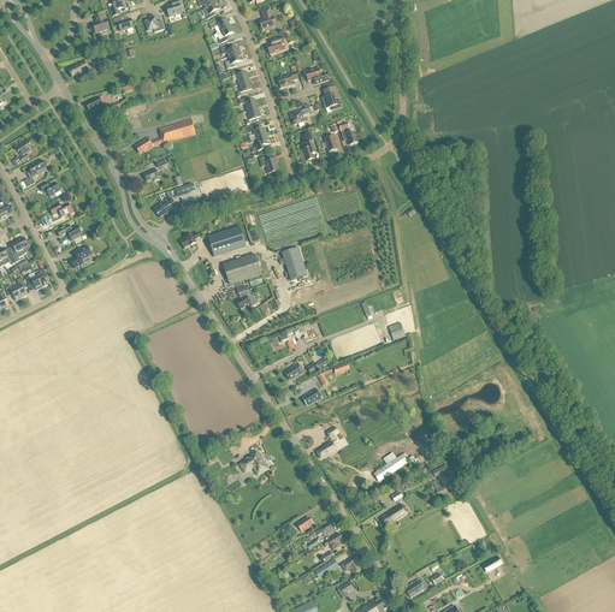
[(110,0),(112,6),(108,7),(111,15),(119,12),(117,7),(124,5),(123,0),(110,0)]
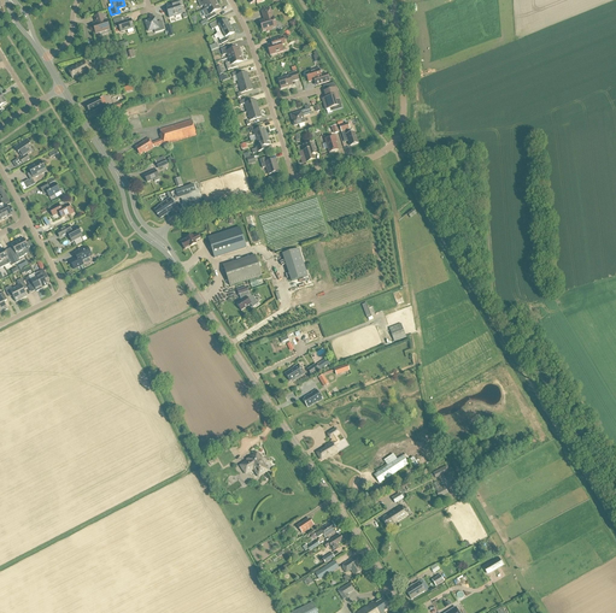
[(170,0),(171,4),(165,5),(168,10),(166,10),(168,16),(181,11),(179,4),(182,3),(181,0),(170,0)]
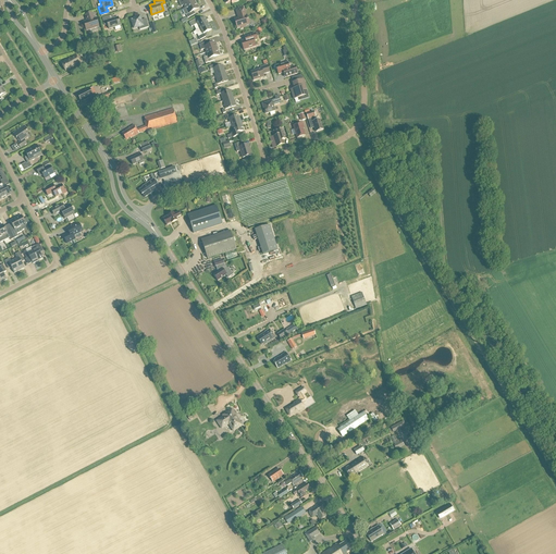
[(194,0),(185,5),(182,7),(187,15),(194,12),(193,9),(198,5),(196,2),(196,3),(194,0)]
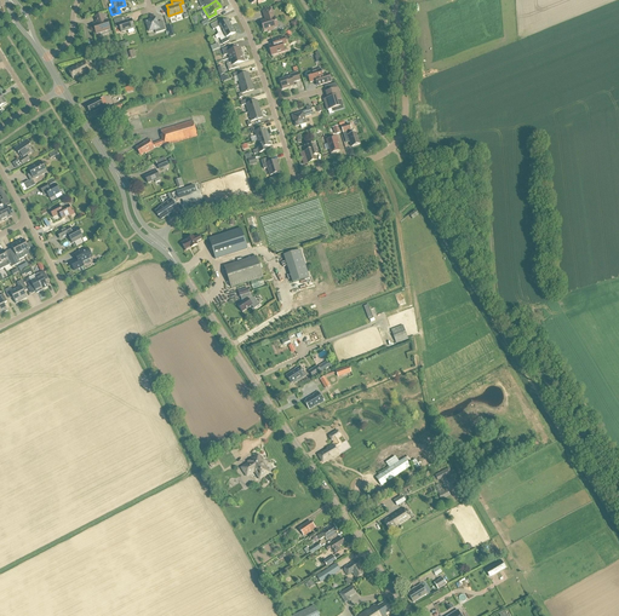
[(273,15),(270,6),(262,9),(264,17),(259,18),(263,29),(268,28),(268,29),(273,28),(275,21),(274,15),(273,15)]
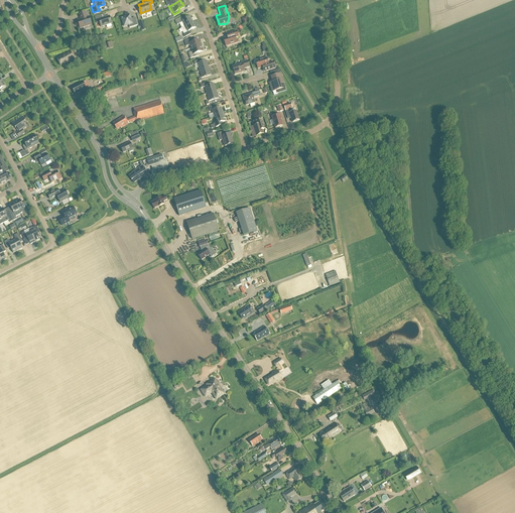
[(86,15),(85,10),(78,12),(80,17),(77,18),(79,26),(91,22),(88,14),(86,15)]
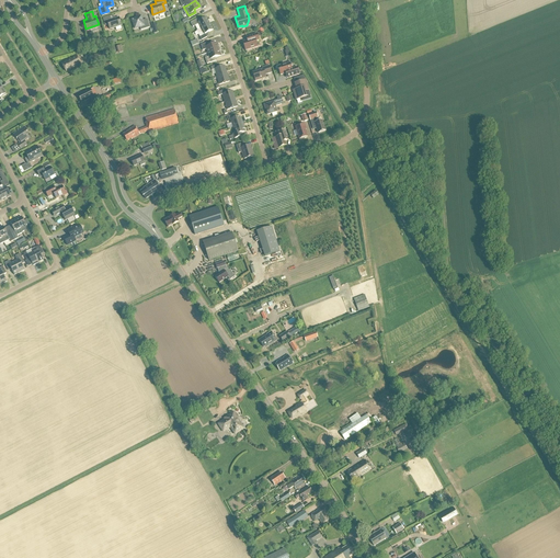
[(109,18),(107,14),(102,16),(104,23),(107,22),(109,27),(121,23),(117,15),(109,18)]
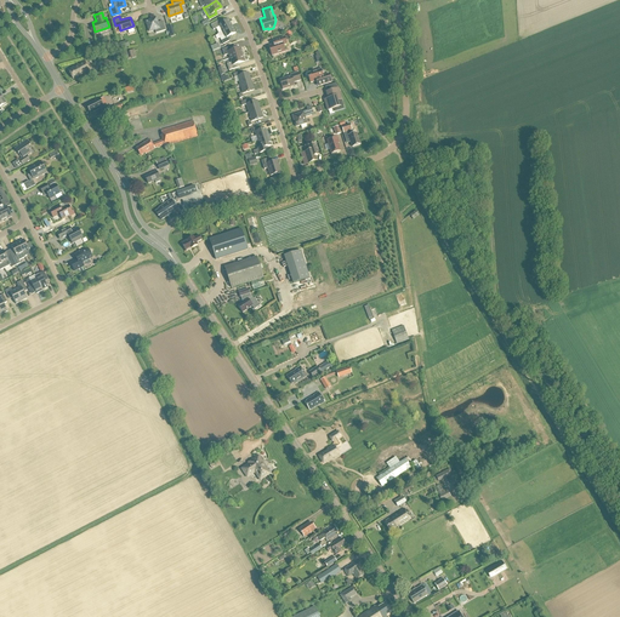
[(158,22),(155,16),(144,18),(148,29),(154,27),(155,30),(164,28),(163,21),(158,22)]
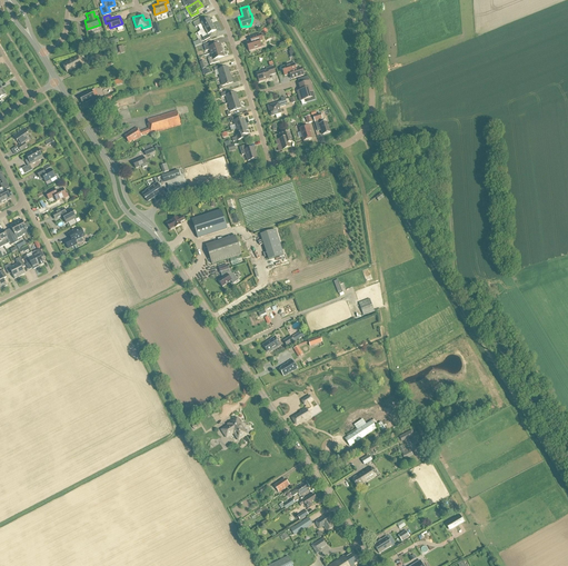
[(200,22),(202,27),(211,22),(208,16),(201,20),(199,17),(192,20),(195,25),(200,22)]
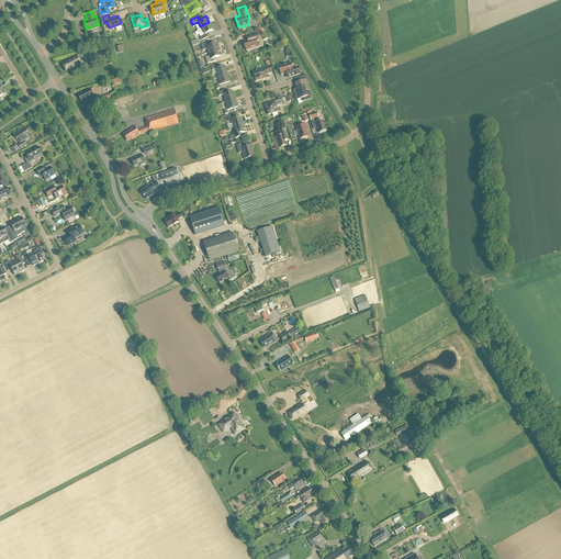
[(209,22),(200,26),(195,29),(201,37),(206,34),(205,32),(212,28),(209,22)]
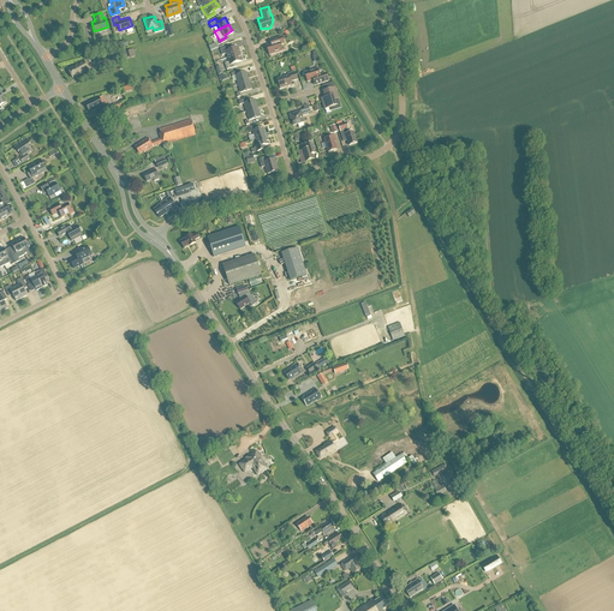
[(282,41),(280,34),(269,37),(270,42),(266,43),(268,53),(281,48),(279,42),(282,41)]
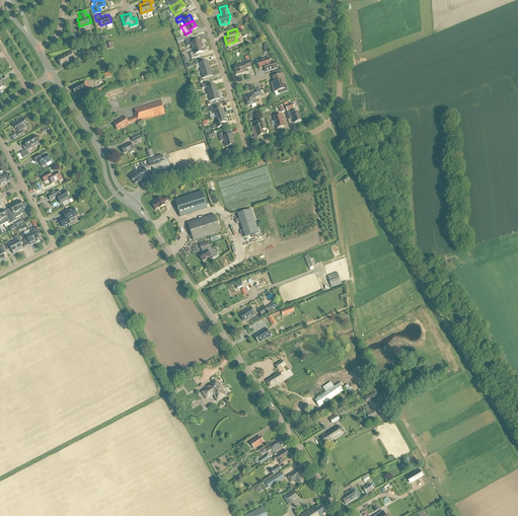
[(72,37),(75,45),(81,43),(79,34),(72,37)]
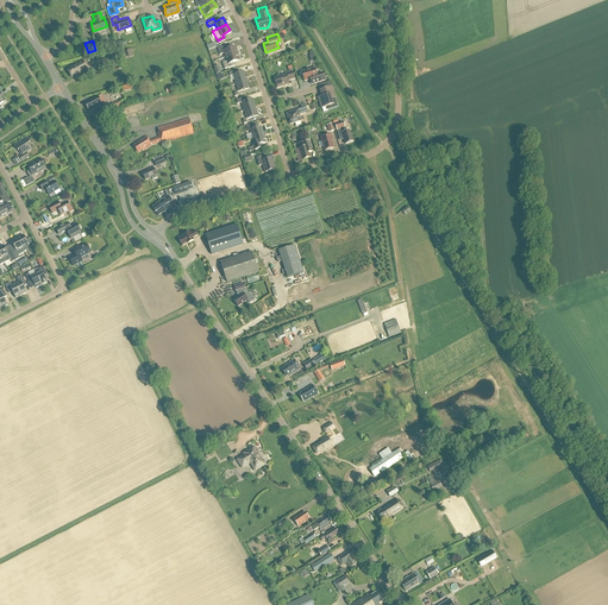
[(224,51),(225,55),(236,51),(236,48),(234,44),(229,46),(227,43),(217,46),(219,52),(224,51)]
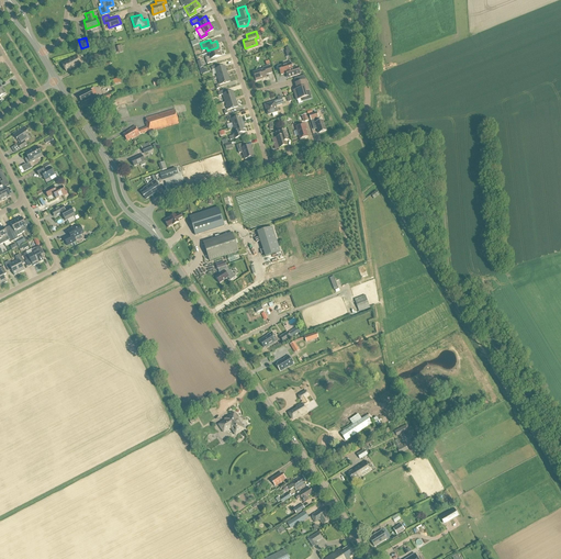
[(102,55),(115,52),(114,45),(101,48),(102,55)]
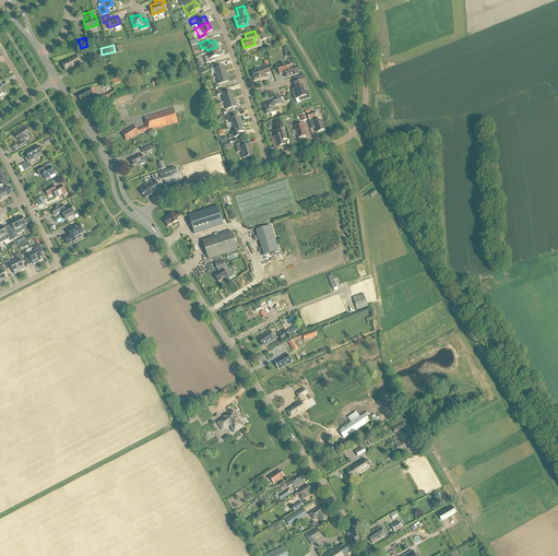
[(216,47),(206,50),(208,55),(203,56),(205,61),(214,58),(213,55),(220,54),(218,50),(217,50),(216,47)]
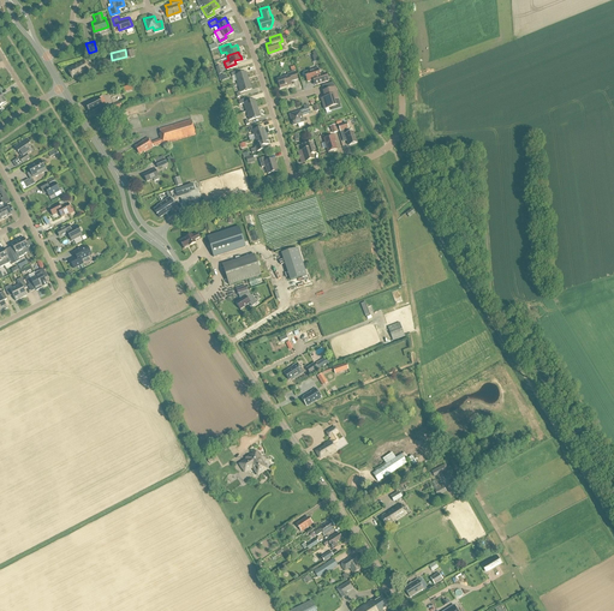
[(88,69),(82,58),(71,64),(72,65),(66,67),(71,76),(81,71),(82,72),(88,69)]
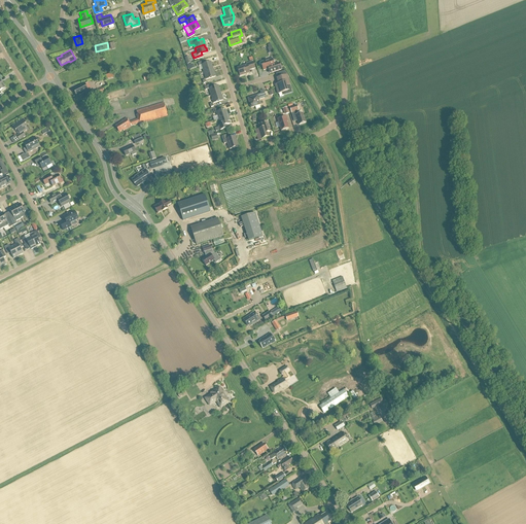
[(259,60),(259,61),(260,62),(260,63),(263,68),(268,67),(270,66),(271,70),(280,68),(280,66),(278,61),(273,63),(272,61),(274,59),(271,57),(263,60),(261,59),(259,60)]
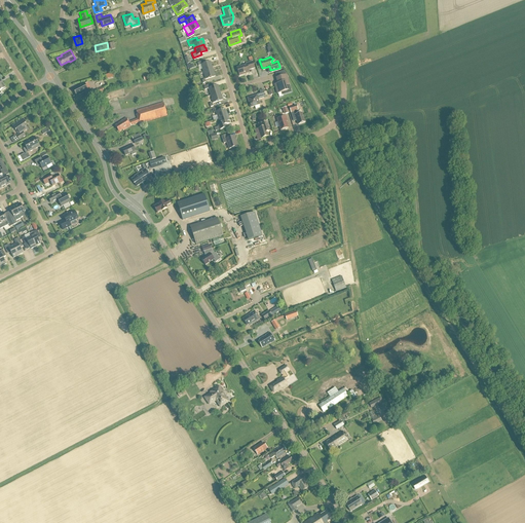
[(200,63),(202,70),(212,67),(210,60),(204,61),(203,59),(196,61),(197,64),(200,63)]
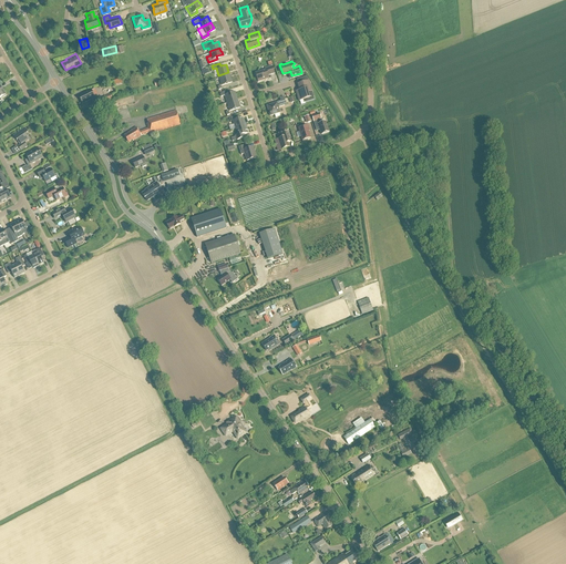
[(274,71),(271,64),(264,67),(265,68),(255,71),(257,80),(268,77),(267,73),(274,71)]
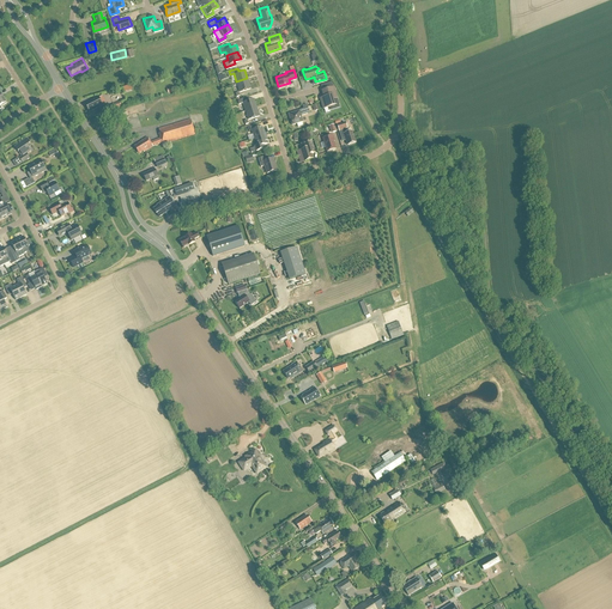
[(247,78),(236,81),(238,90),(249,86),(247,78)]
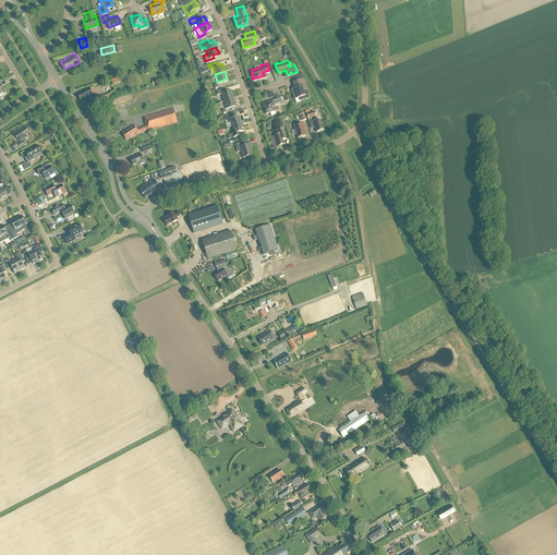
[(293,80),(292,81),(294,86),(290,87),(293,97),(299,95),(299,97),(307,95),(305,87),(303,77),(302,77),(301,73),(292,76),(293,80)]
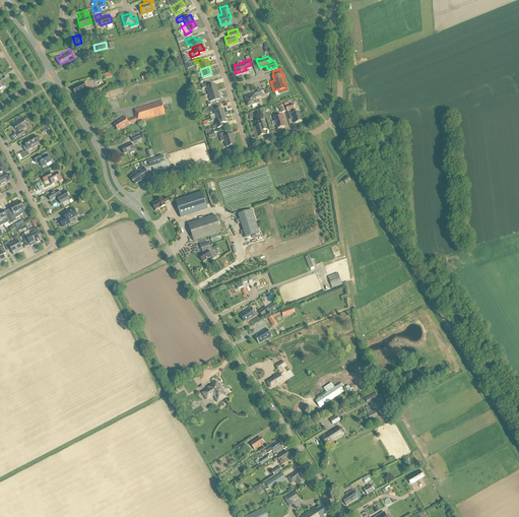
[(74,85),(71,86),(74,92),(83,88),(84,91),(89,88),(87,85),(88,85),(85,78),(82,80),(73,84),(74,85)]
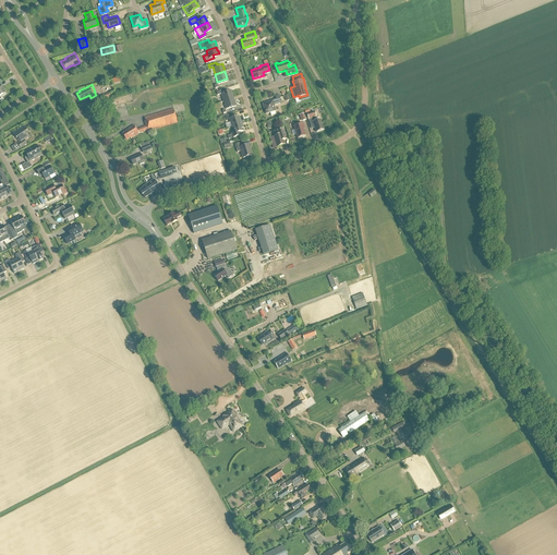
[(232,96),(230,88),(225,89),(223,87),(216,89),(217,93),(220,92),(222,99),(232,96)]
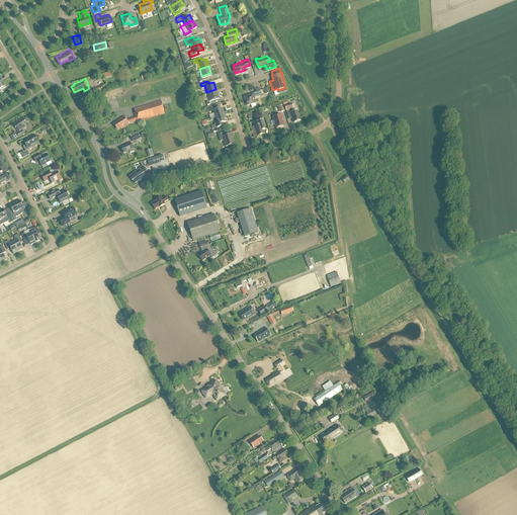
[(246,103),(250,102),(251,105),(254,104),(255,103),(254,101),(255,100),(253,95),(260,93),(258,86),(255,88),(256,90),(243,94),(246,103)]
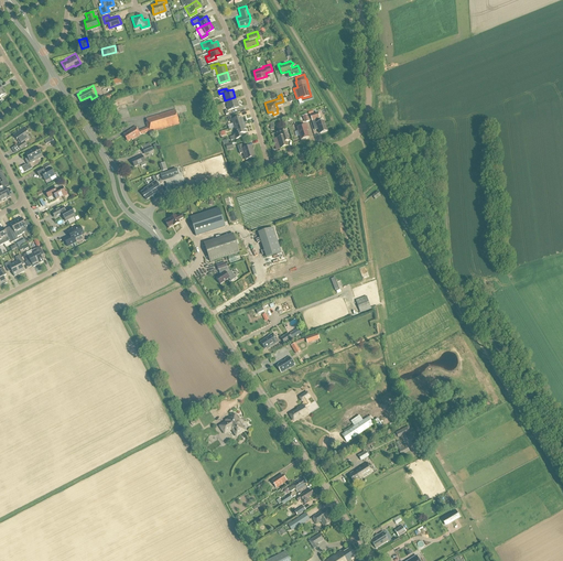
[(225,100),(227,108),(238,105),(235,97),(225,100)]
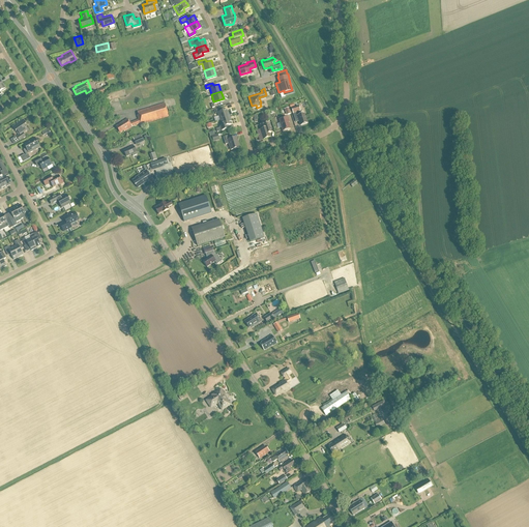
[(130,124),(136,123),(138,122),(139,123),(168,114),(164,101),(137,109),(137,110),(137,112),(137,114),(136,114),(137,118),(128,121),(126,117),(122,119),(122,120),(115,124),(119,130),(122,128),(123,129),(130,124)]
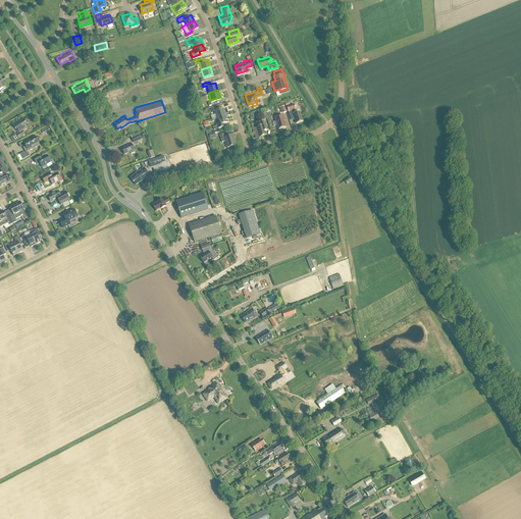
[(293,103),(287,105),(288,109),(290,116),(293,115),(295,121),(302,119),(299,110),(295,111),(294,107),(295,107),(293,103)]
